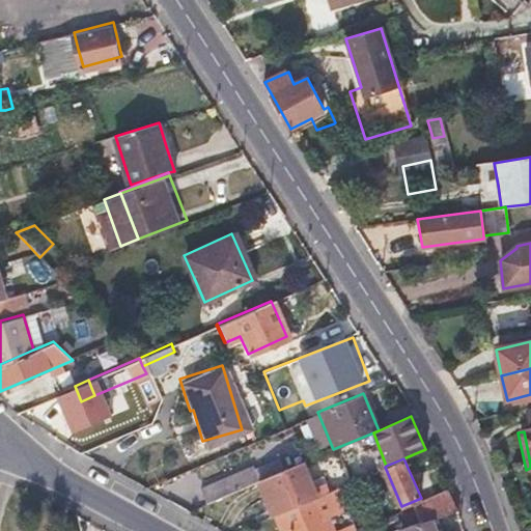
[(276,514),(282,511),(318,495),(313,484),(332,476),(325,459),(307,467),(304,462),(258,481),(273,515),(276,514)]
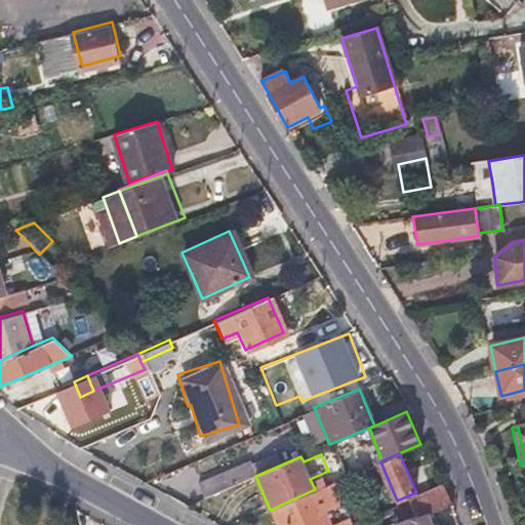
[(247,479),(243,471),(240,462),(214,474),(221,490),(247,479)]
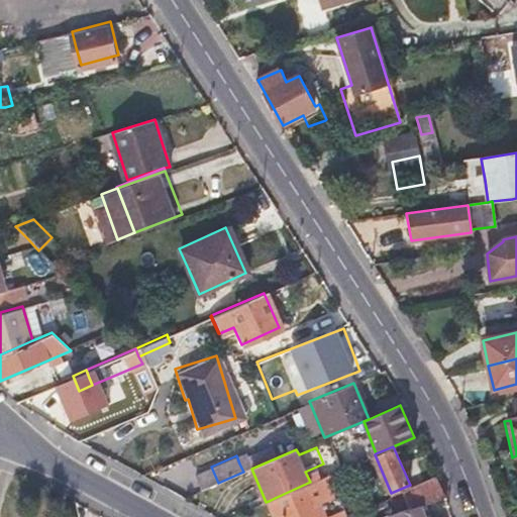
[(347,516),(328,474),(317,479),(325,499),(331,513),(333,516),(347,516)]
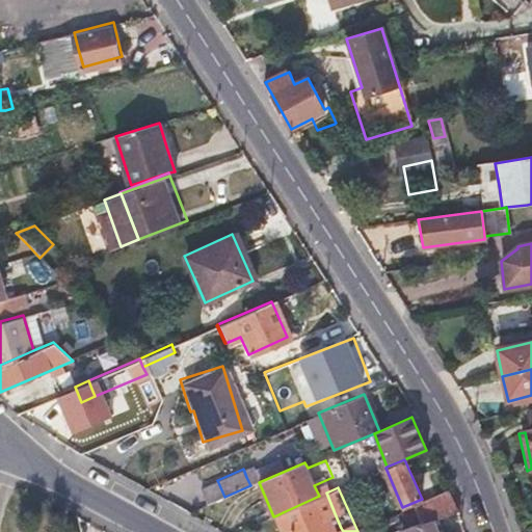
[(414,506),(421,523),(432,519),(457,510),(458,510),(450,490),(414,506)]
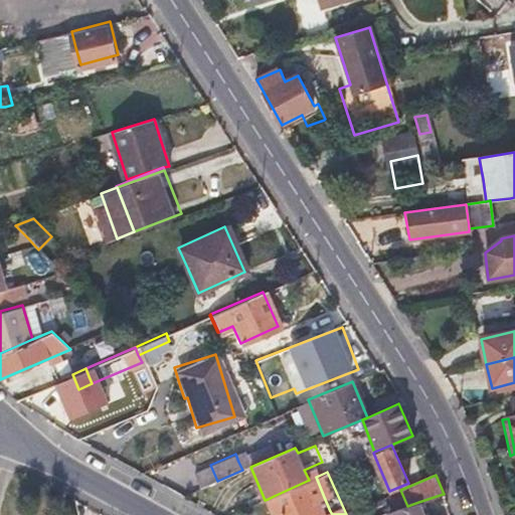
[(309,480),(274,496),(282,514),(315,514),(310,502),(324,497),(316,477),(309,480)]
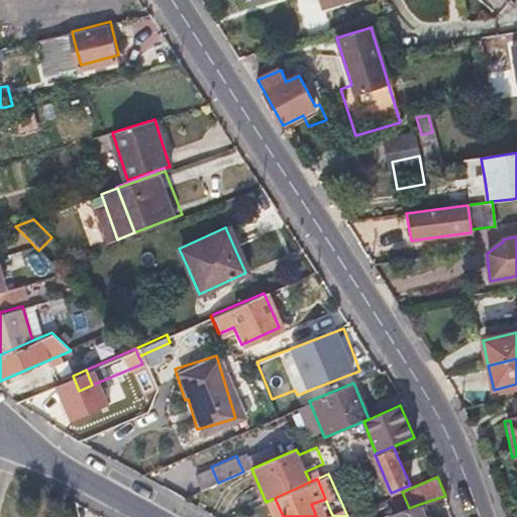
[(283,516),(275,498),(269,501),(276,516),(283,516)]
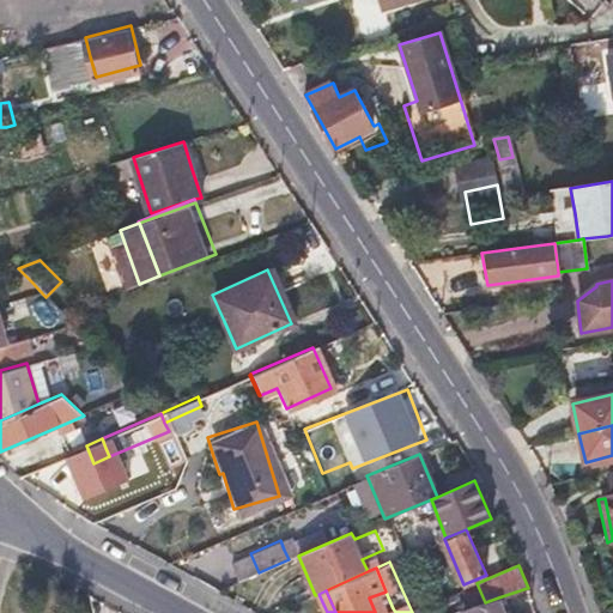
[(502,612),(498,598),(485,602),(455,612),(502,612)]
